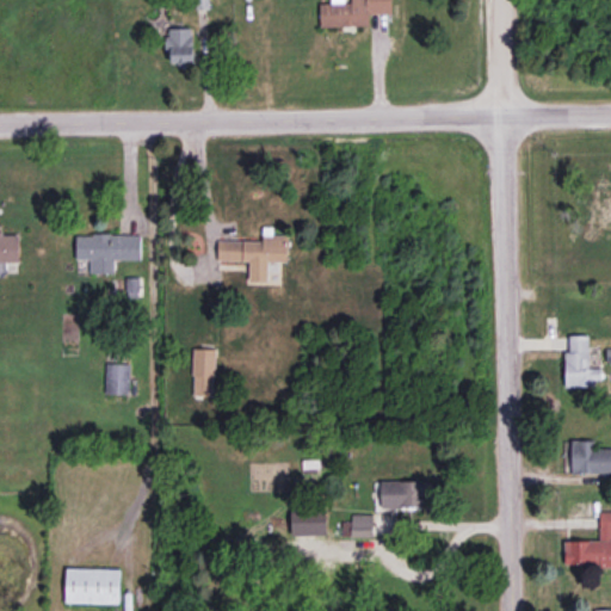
[(321,26),(369,25),(369,13),(393,12),(392,0),(331,0),(332,2),(320,2),(321,26)]
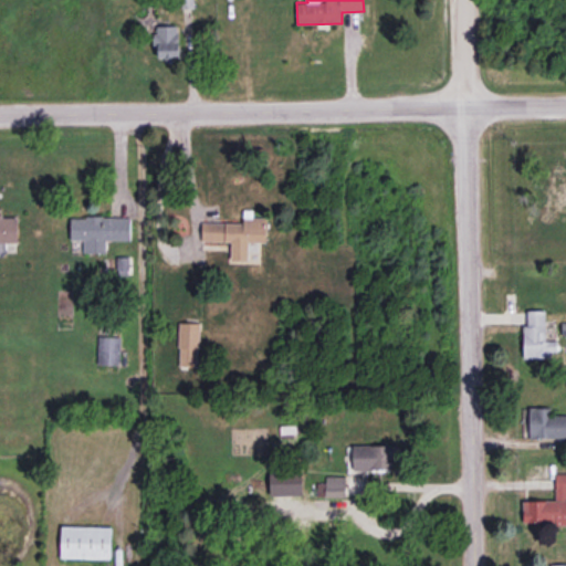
[(180,59),(179,24),(155,25),(156,60),(180,59)]
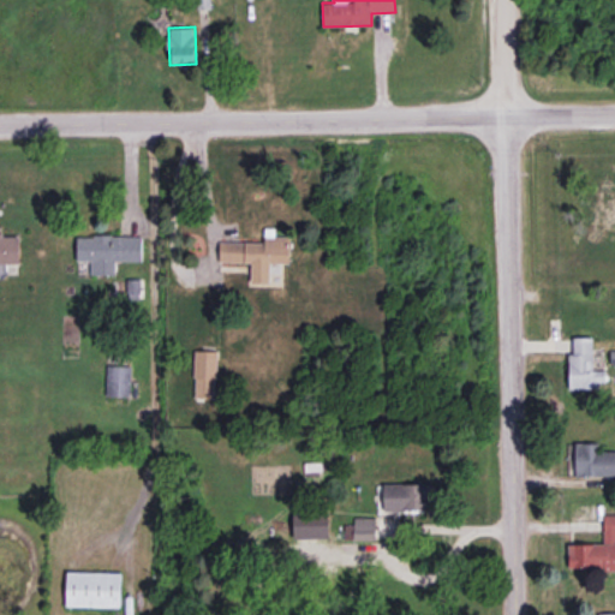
[(290,263),(290,236),(274,236),(274,228),(264,228),(264,242),(220,242),(219,262),(250,262),(250,285),(270,285),(270,263),(290,263)]
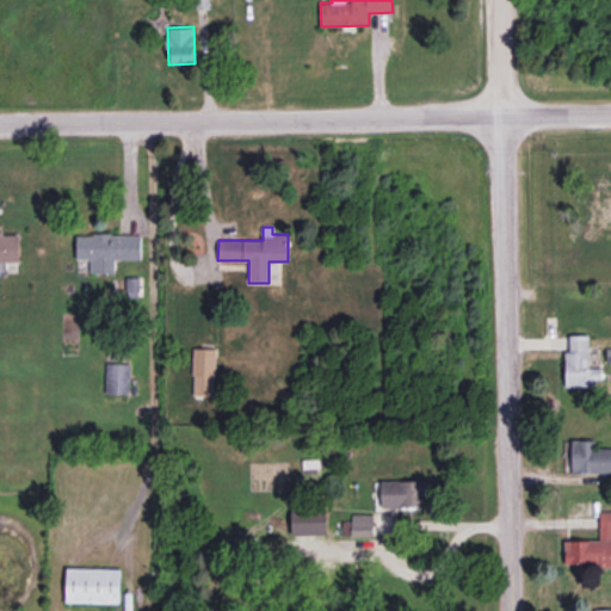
[(0,261),(19,261),(19,233),(0,232),(0,261)]
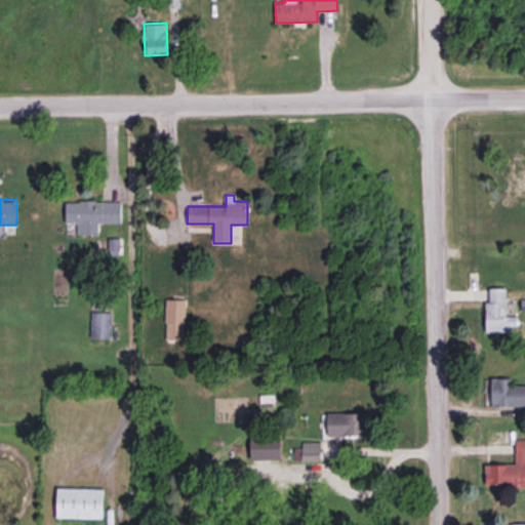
[(121,223),(121,201),(66,201),(66,221),(78,223),(77,234),(98,234),(98,223),(121,223)]
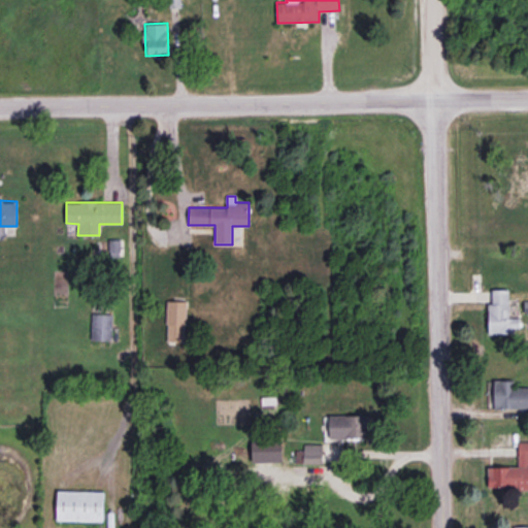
[(488,332),(520,332),(519,317),(508,318),(508,289),(492,289),(492,303),(487,303),(488,332)]
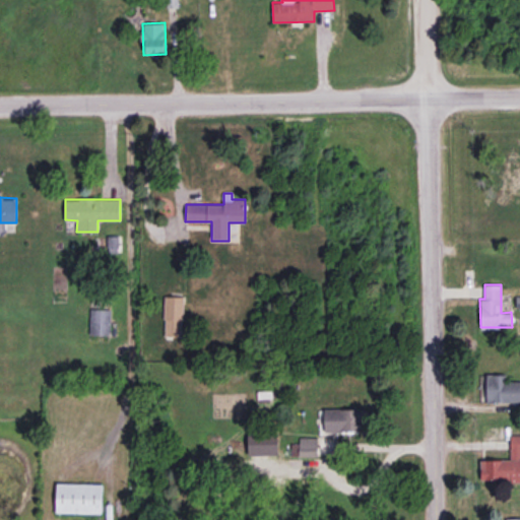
[(164,336),(182,336),(183,297),(165,296),(164,336)]
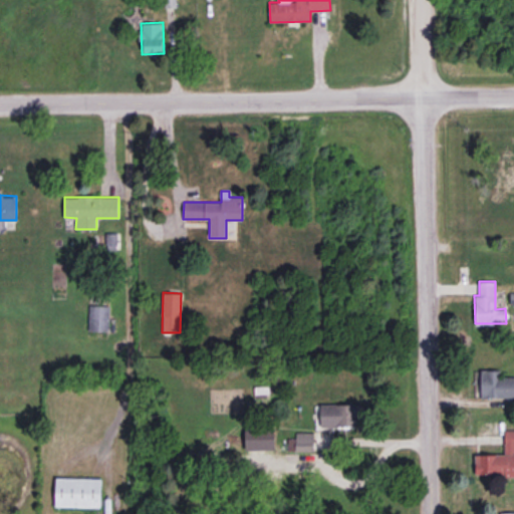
[(89,330),(109,331),(109,305),(89,305),(89,330)]
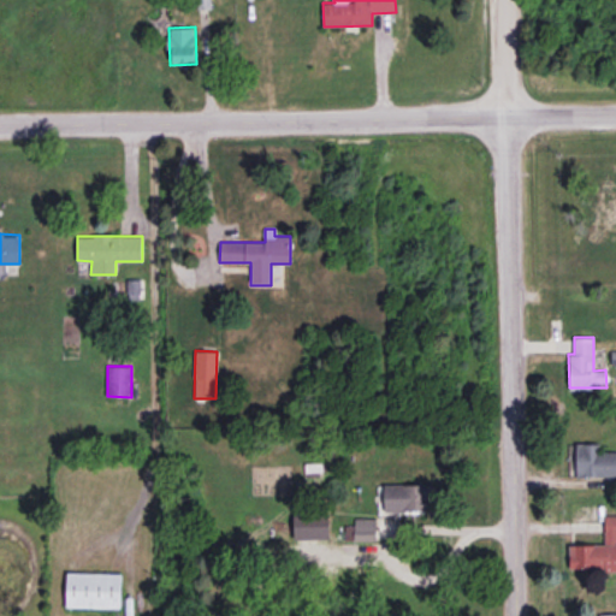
[(615,475),(615,450),(599,451),(599,443),(575,444),(576,477),(615,475)]
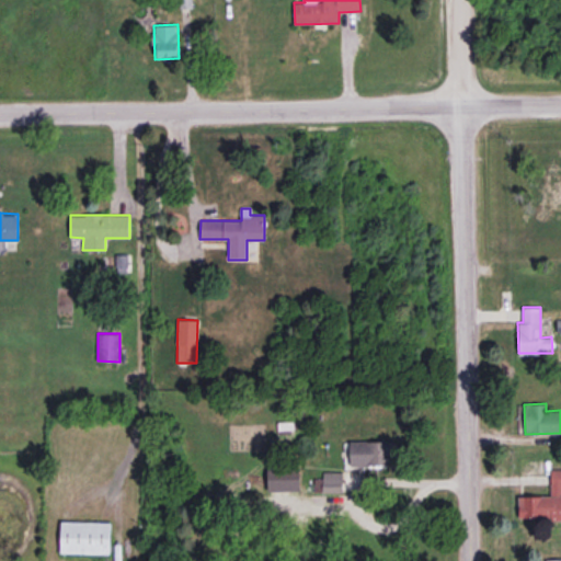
[(350,442),(351,466),(395,465),(395,441),(350,442)]
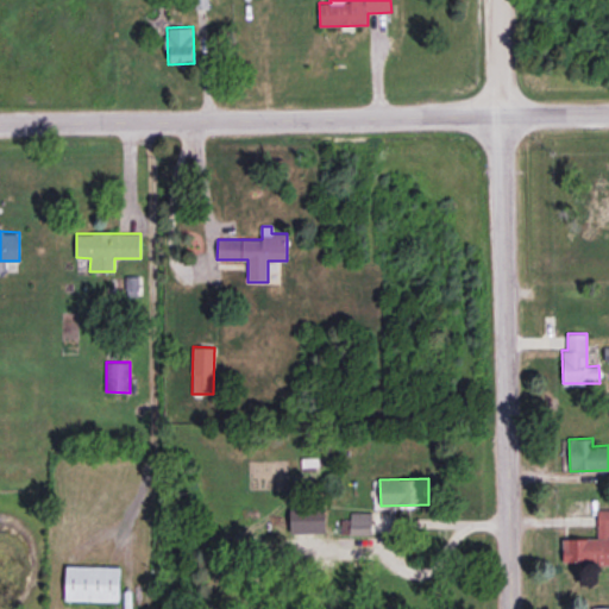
[(608,508),(597,509),(597,538),(563,539),(563,563),(608,560),(608,508)]
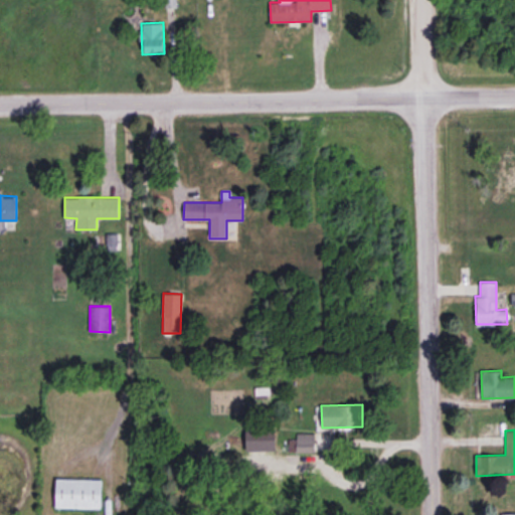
[(245,450),(275,451),(275,431),(246,431),(245,450)]
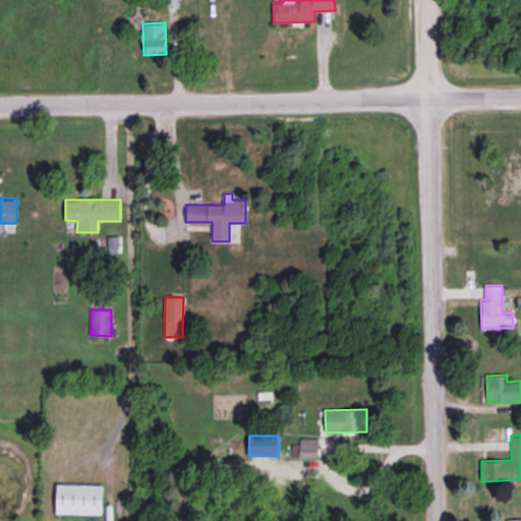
[(320,438),(299,439),(299,444),(290,444),(290,457),(320,456),(320,438)]
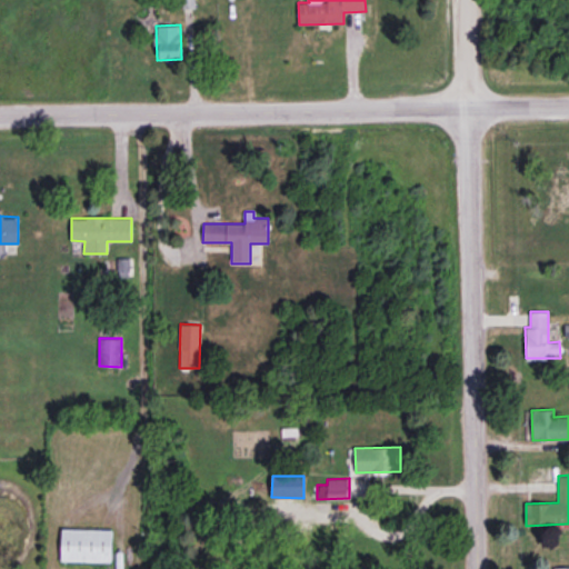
[(60,560),(111,561),(111,529),(61,528),(60,560)]
